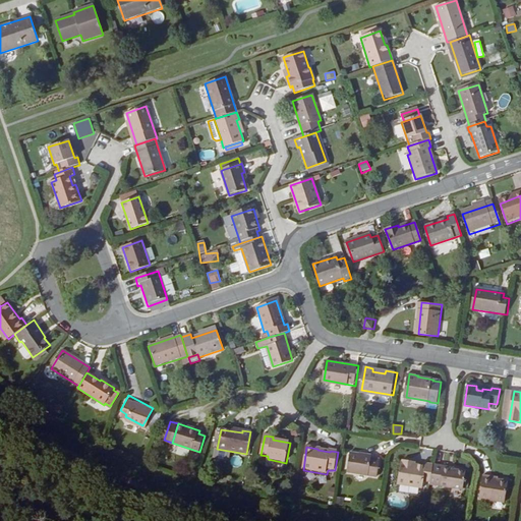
[(381,462),(371,460),(372,457),(351,454),(348,473),(378,478),(381,462)]
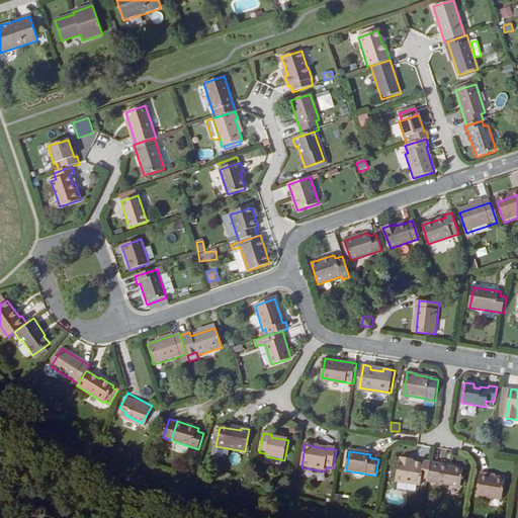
[(421,484),(428,485),(431,463),(424,462),(423,464),(411,462),(411,459),(402,458),(401,460),(400,460),(396,482),(421,486),(421,484)]
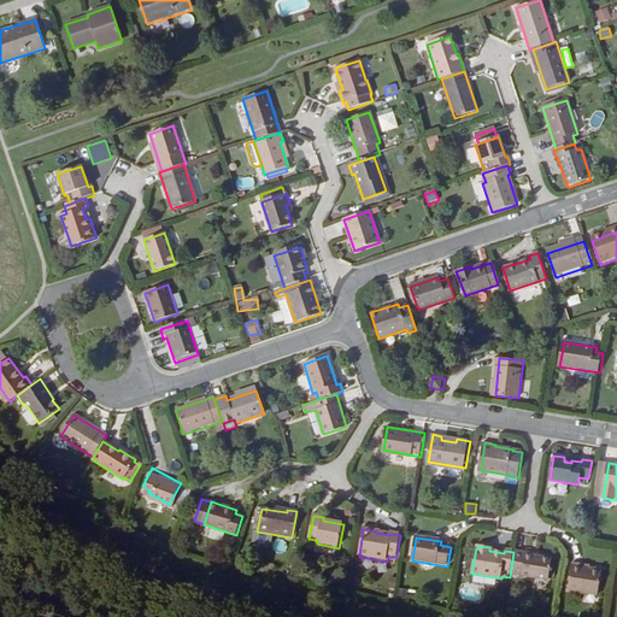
[(513,552),(510,577),(509,580),(547,586),(552,560),(527,556),(527,553),(513,552)]
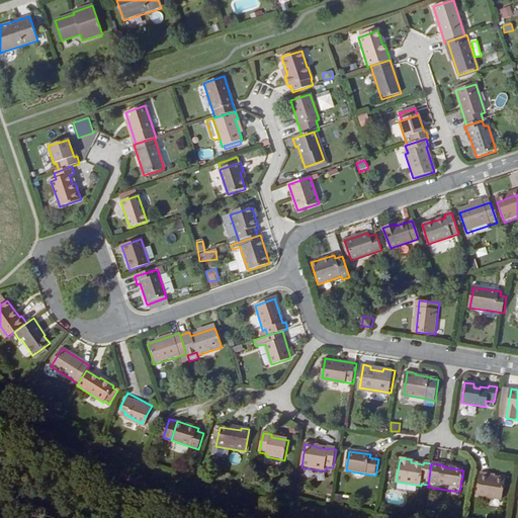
[(477,496),(501,500),(505,479),(488,477),(489,475),(481,472),(477,496)]
